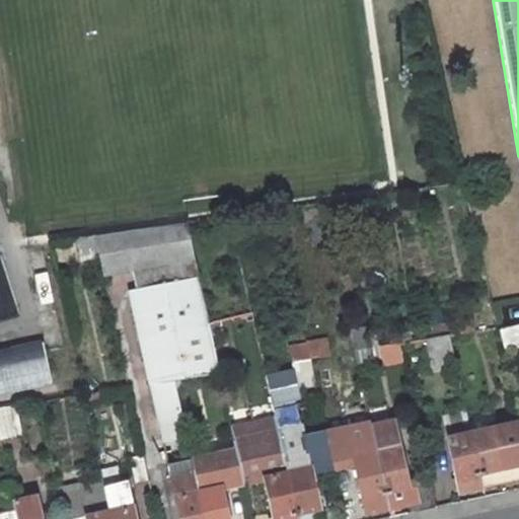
[(187,222),(140,228),(173,379),(219,372),(187,222)]
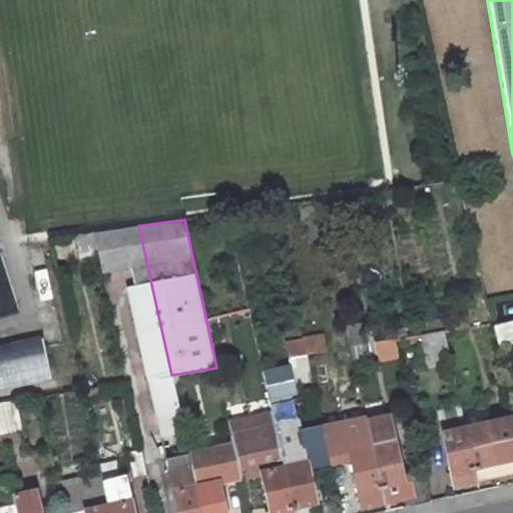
[(133,286),(128,293),(165,459),(189,454),(171,375),(138,225),(94,232),(99,255),(102,272),(128,267),(133,286)]
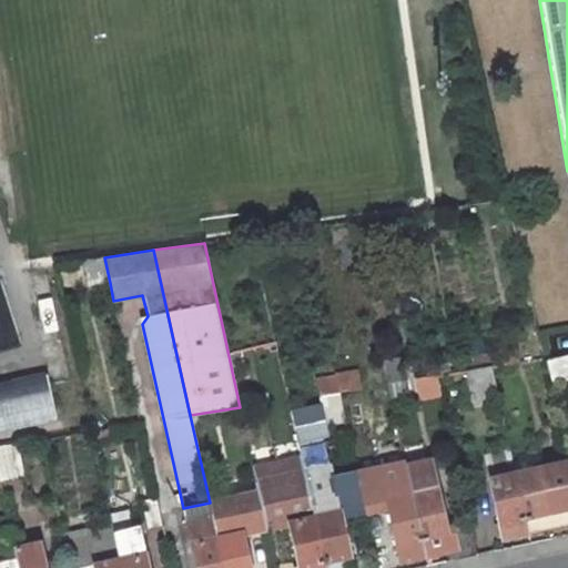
[(90,287),(110,283),(104,257),(84,260),(90,287)]
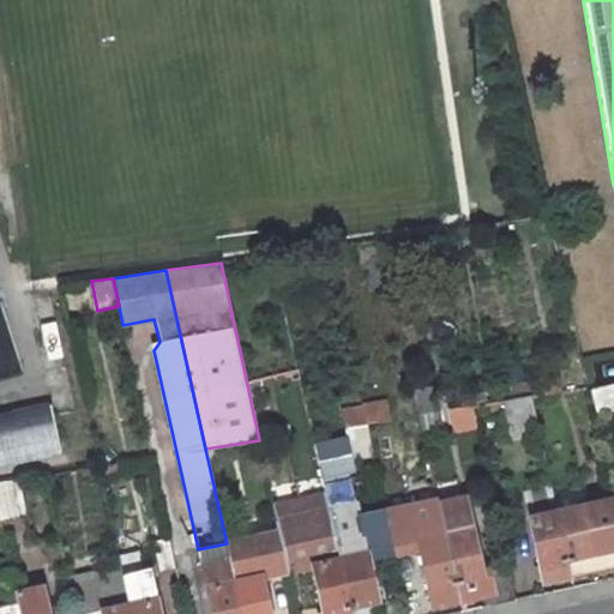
[(554,379),(529,384),(531,396),(531,397),(557,392),(554,379)]
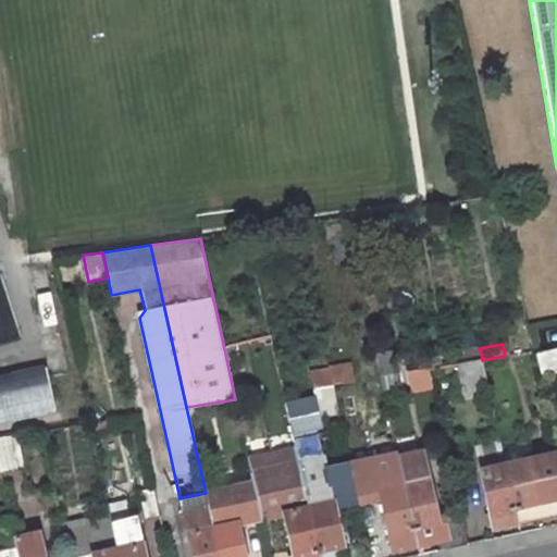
[(463,362),(482,359),(480,348),(461,351),(463,362)]
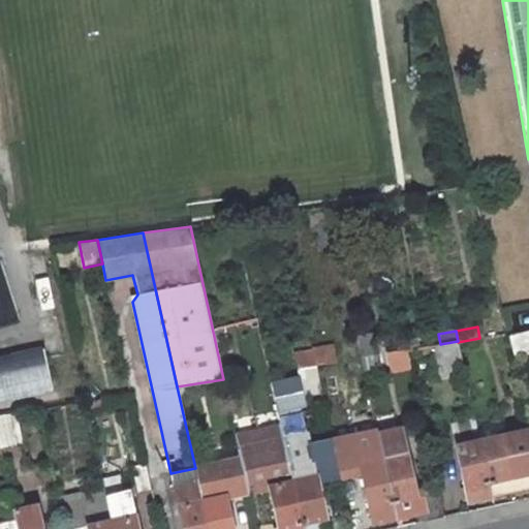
[(528,352),(528,332),(510,336),(515,356),(528,352)]
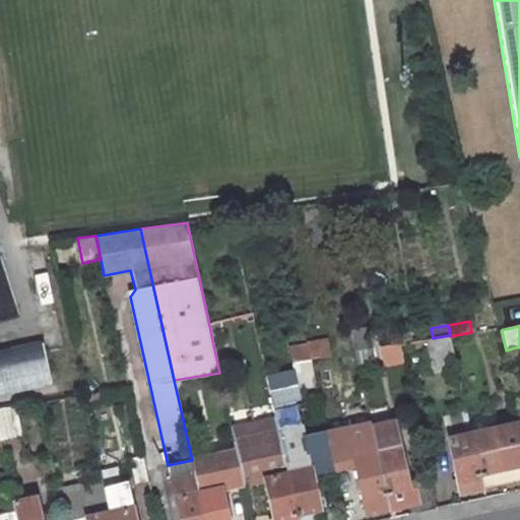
[(354,351),(370,348),(366,328),(350,331),(354,351)]
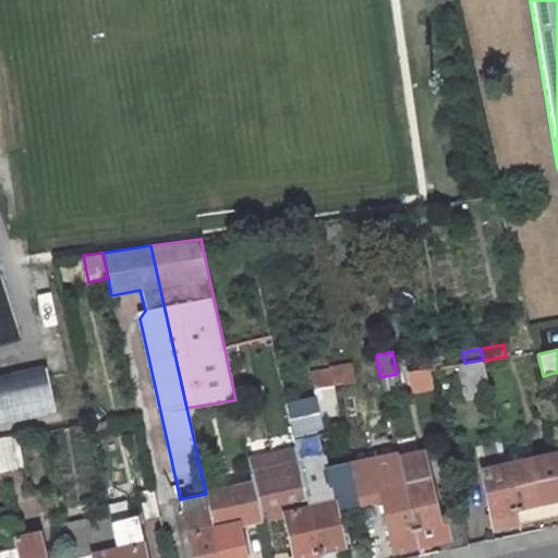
[(483,361),(483,360),(464,363),(456,364),(463,398),(490,392),(483,361)]
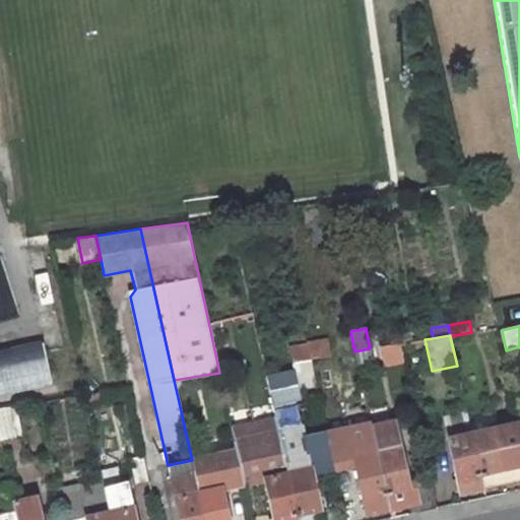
[(328,340),(307,345),(310,360),(331,355),(328,340)]
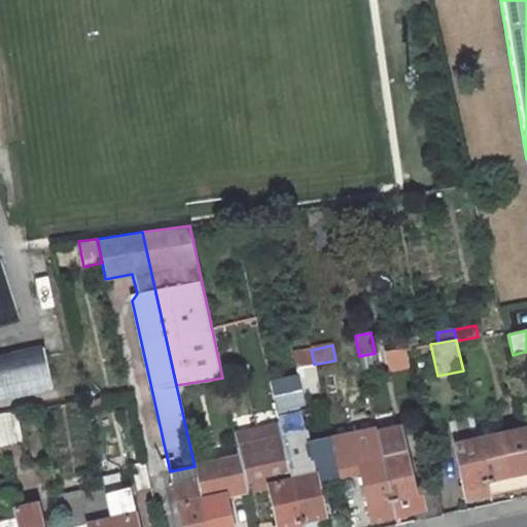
[(389,366),(409,361),(406,347),(386,351),(389,366)]
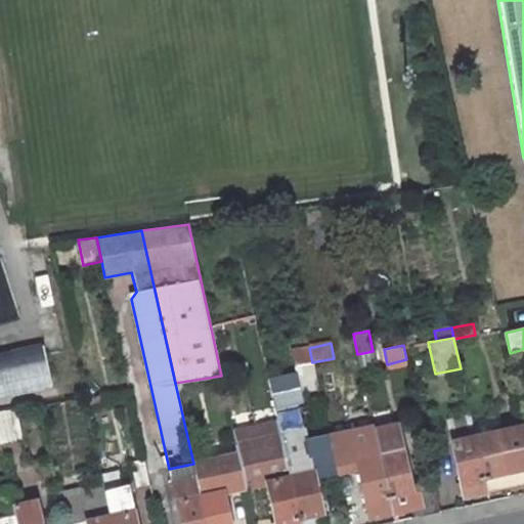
[(0,395),(51,385),(43,348),(17,353),(20,366),(4,370),(1,357),(1,356),(0,356),(0,395)]
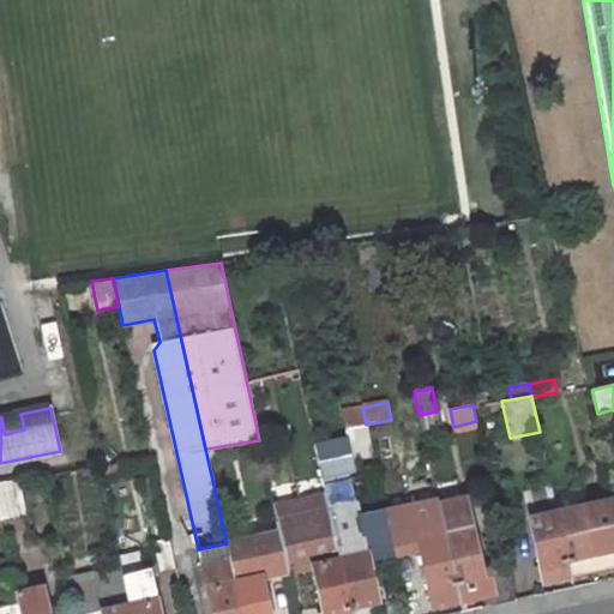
[(366,425),(362,408),(342,411),(353,461),(373,457),(366,425)]
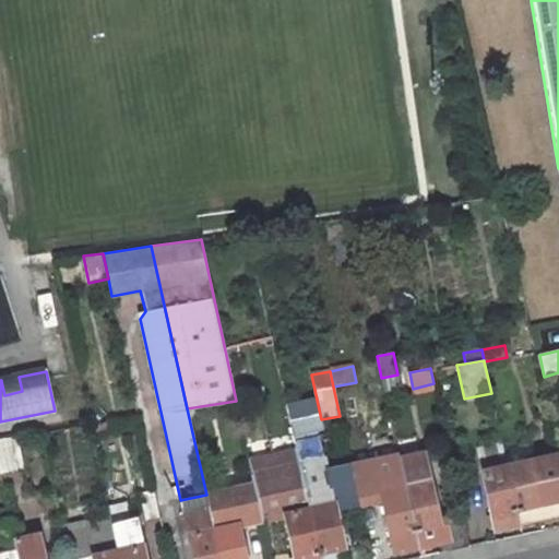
[(383,388),(400,384),(397,375),(381,378),(383,388)]
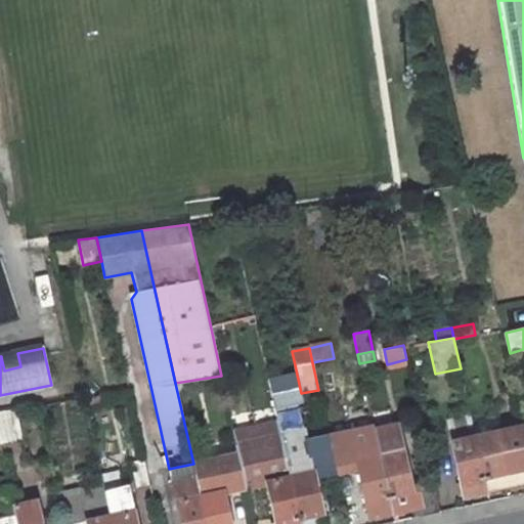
[(17,353),(1,357),(4,370),(20,366),(17,353)]
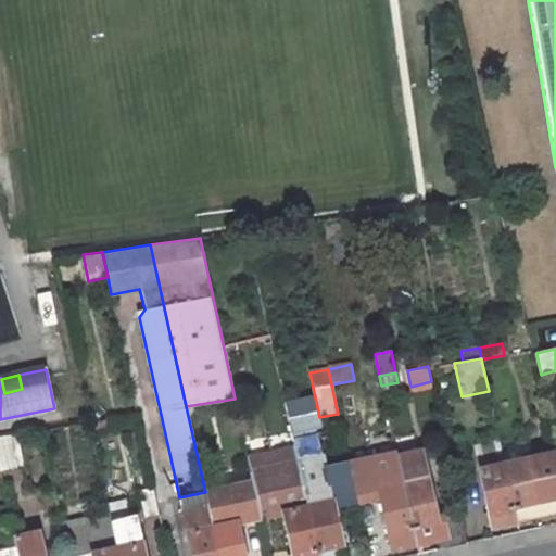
[(345,555),(316,427),(292,432),(295,447),(299,462),(318,555),(345,555)]
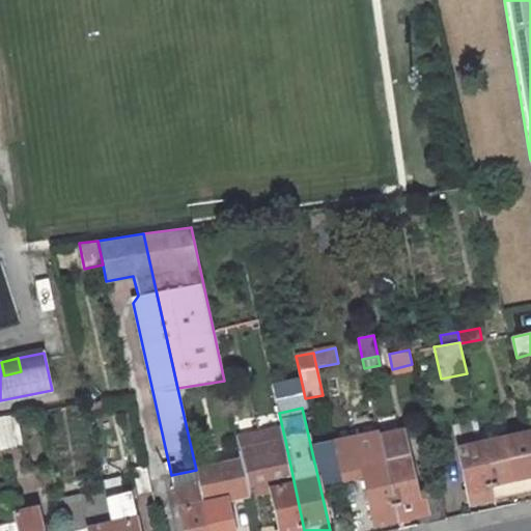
[(15,414),(0,416),(0,448),(22,444),(15,414)]
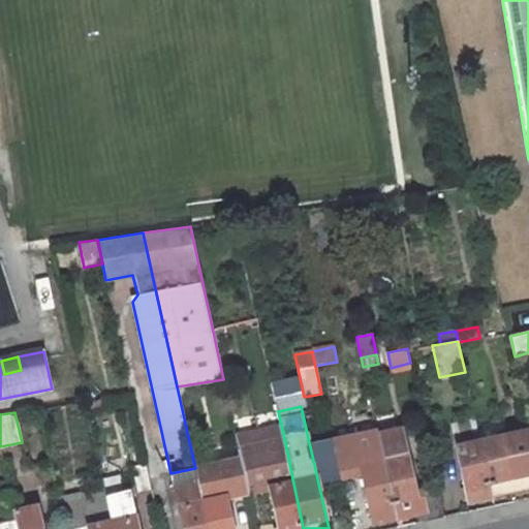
[(457,424),(453,430),(455,439),(478,433),(475,419),(457,424)]
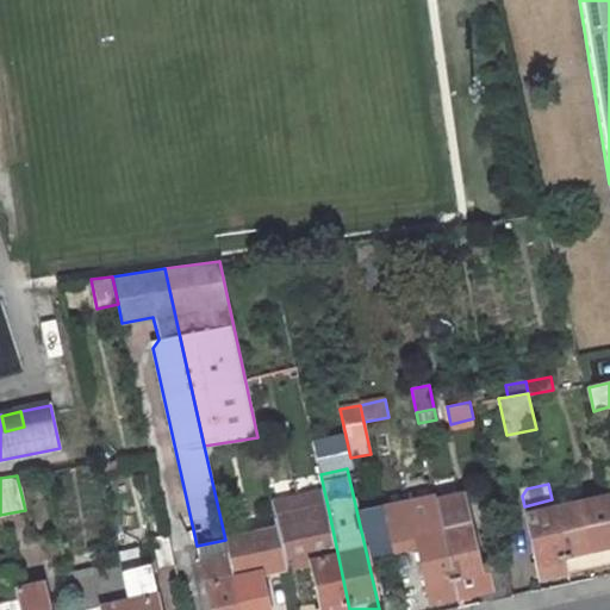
[(328,506),(324,491),(317,492),(321,508),(328,506)]
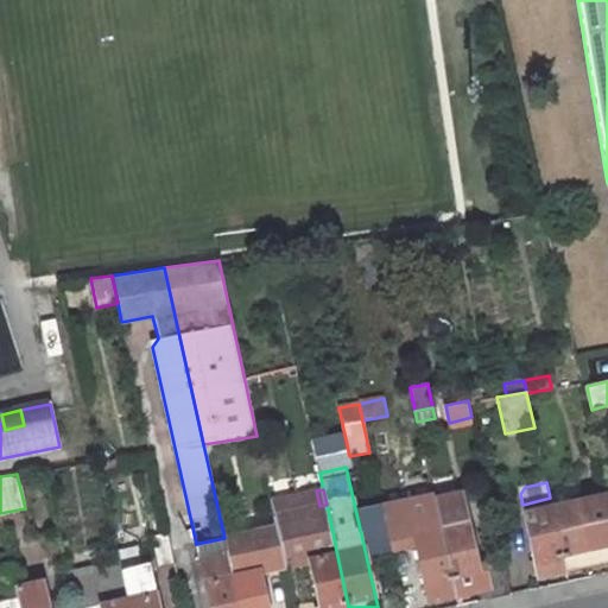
[(316,491),(271,501),(277,526),(285,567),(310,561),(317,593),(320,607),(348,607),(327,505),(320,506),(316,491)]
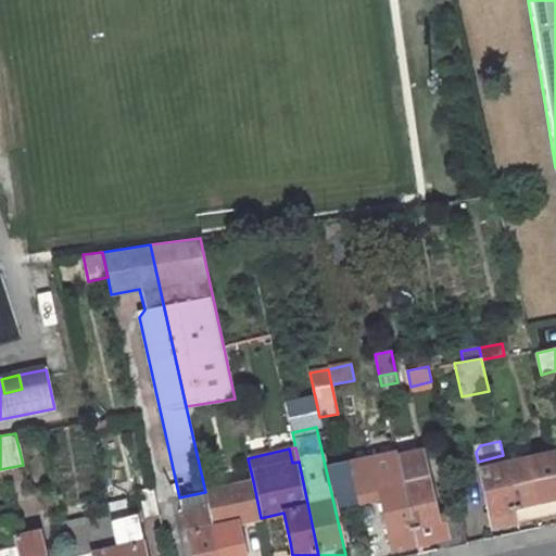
[(422,451),(397,456),(416,543),(441,538),(446,536),(449,547),(466,543),(459,513),(457,513),(443,516),(443,514),(437,516),(422,451)]
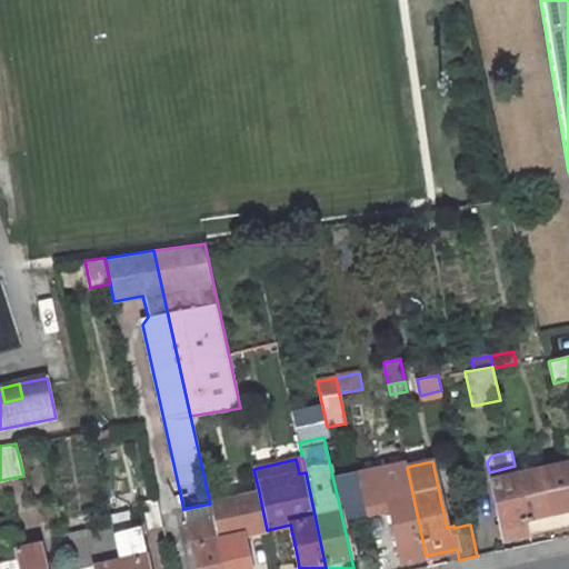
[(568,525),(568,461),(516,473),(529,533),(568,525)]
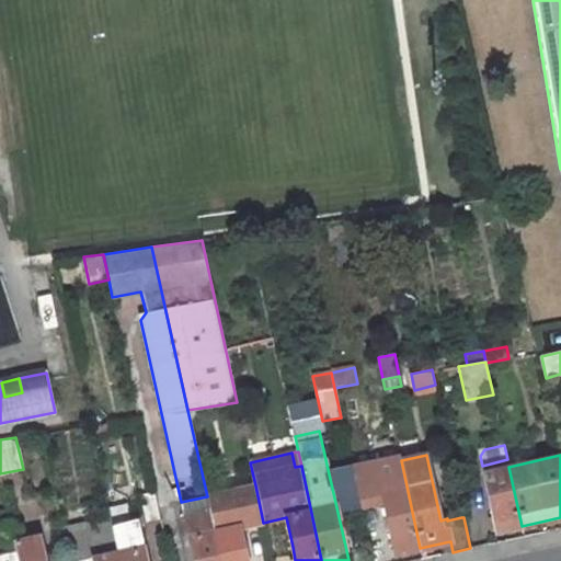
[(400,456),(352,467),(361,506),(384,501),(395,552),(402,550),(402,552),(420,548),(401,460),(400,456)]
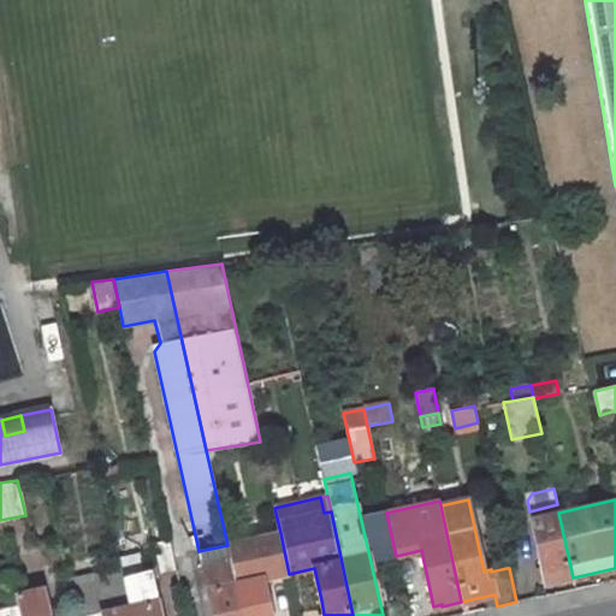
[(558,513),(557,504),(529,511),(545,585),(573,578),(558,513)]
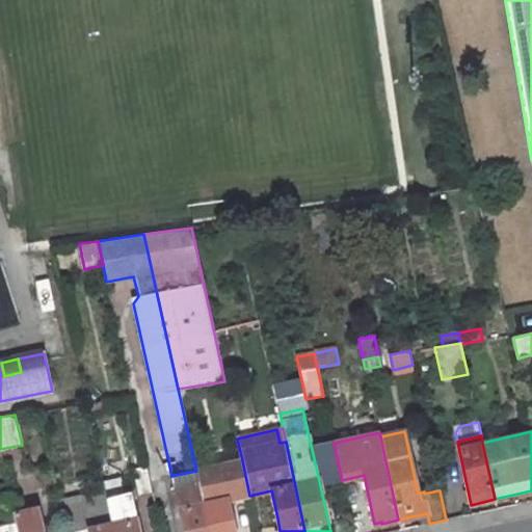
[(242,460),(196,471),(209,531),(234,531),(228,500),(249,496),(242,460)]
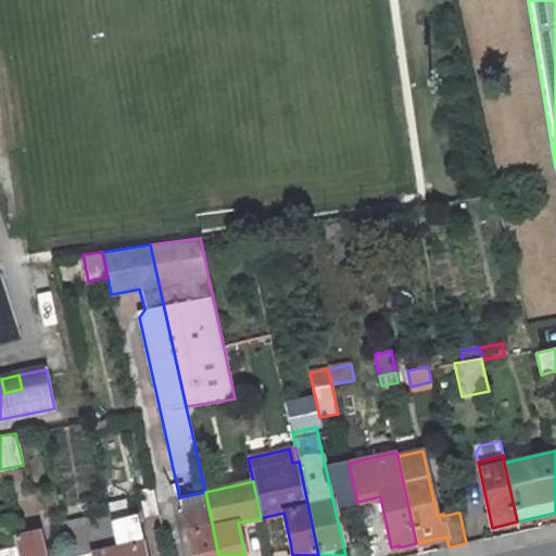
[(443,516),(457,513),(451,484),(438,488),(443,514),(443,516)]
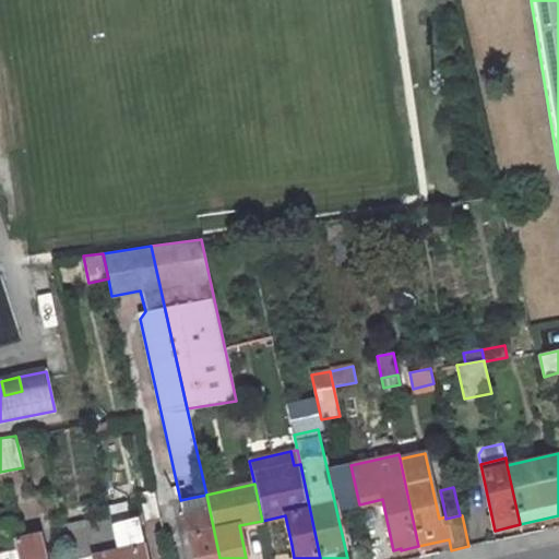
[(161,518),(158,504),(154,489),(140,494),(145,521),(161,518)]
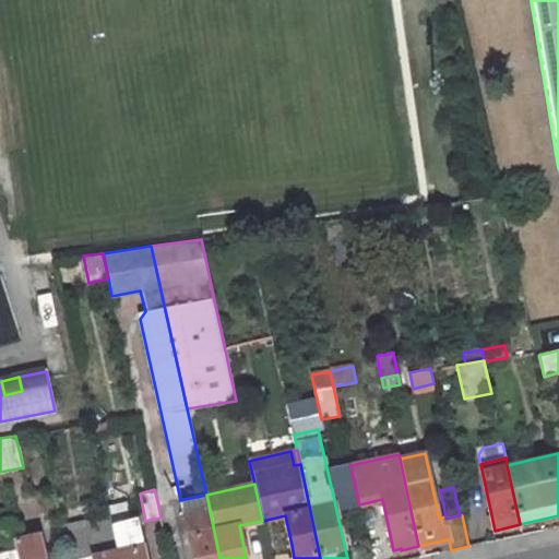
[(219,558),(206,495),(180,500),(193,558),(219,558)]
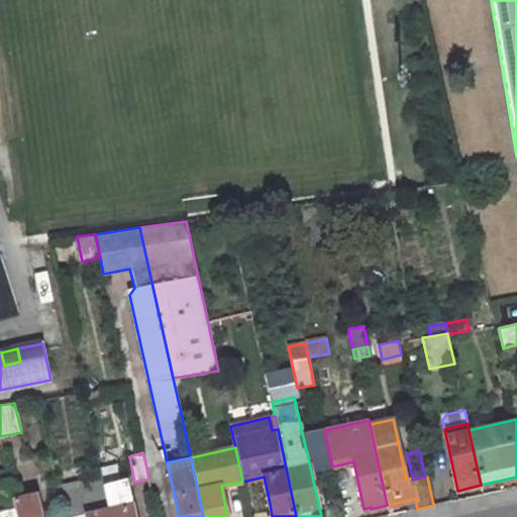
[(121,463),(100,469),(101,477),(103,485),(124,480),(121,463)]
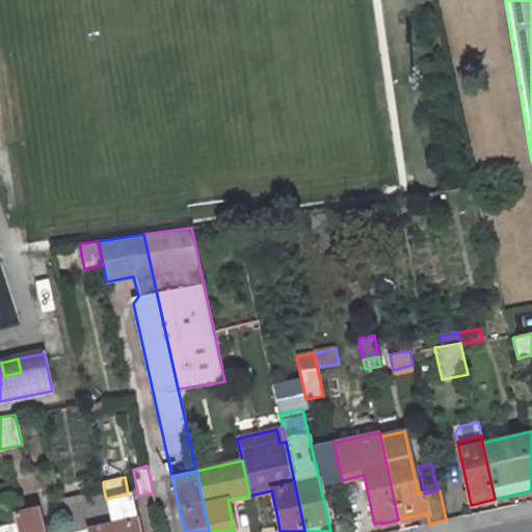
[(113,531),(106,499),(104,490),(59,500),(65,531),(79,531),(88,530),(88,531),(113,531)]
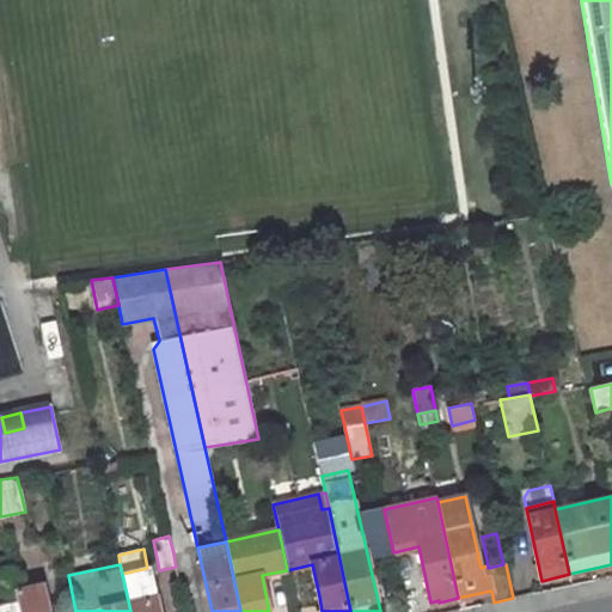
[(319,597),(312,564),(287,570),(294,601),(319,597)]
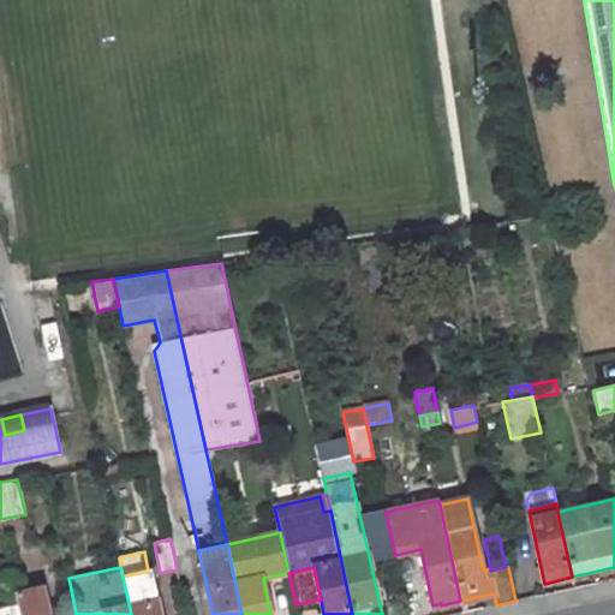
[(148,571),(123,577),(131,614),(160,614),(150,571),(148,571)]
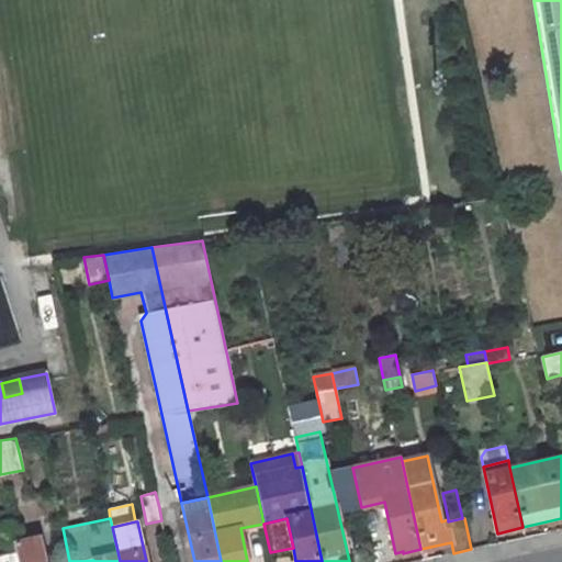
[(45,561),(40,536),(14,542),(17,551),(18,561),(45,561)]
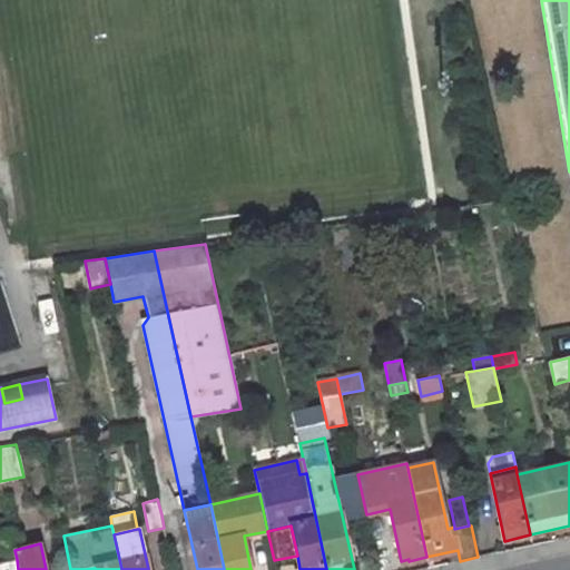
[(18,569),(17,559),(0,562),(0,569),(18,569)]
